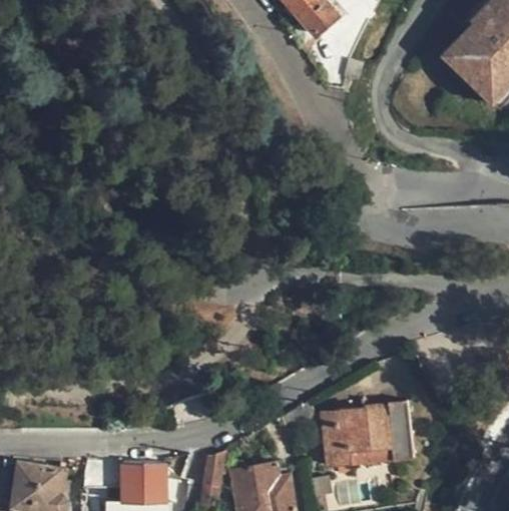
[(284,0),(313,31),(338,10),(329,0),(284,0)]
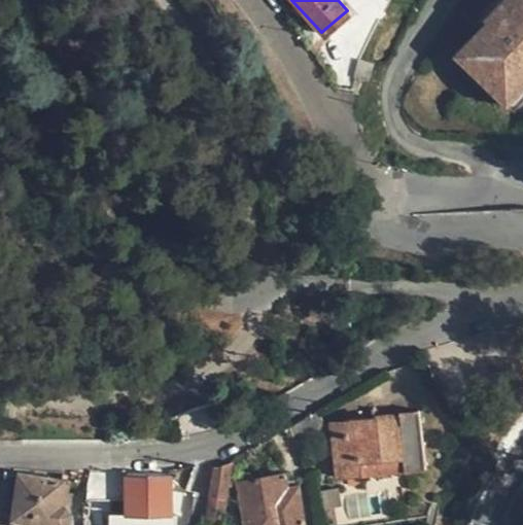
[(490,0),(483,14),(484,19),(452,53),(504,106),(522,86),(522,0),(490,0)]
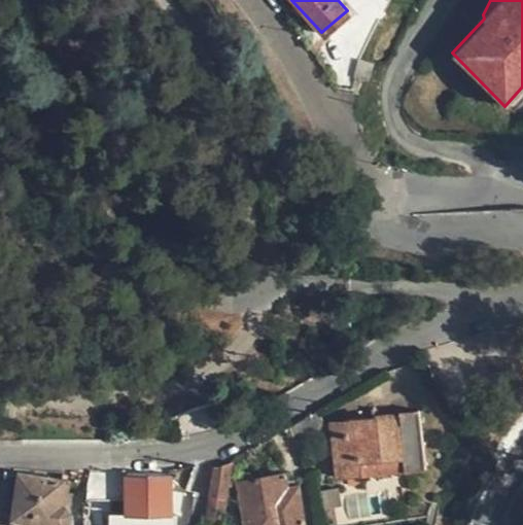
[(368,78),(372,61),(355,58),(351,76),(368,78)]
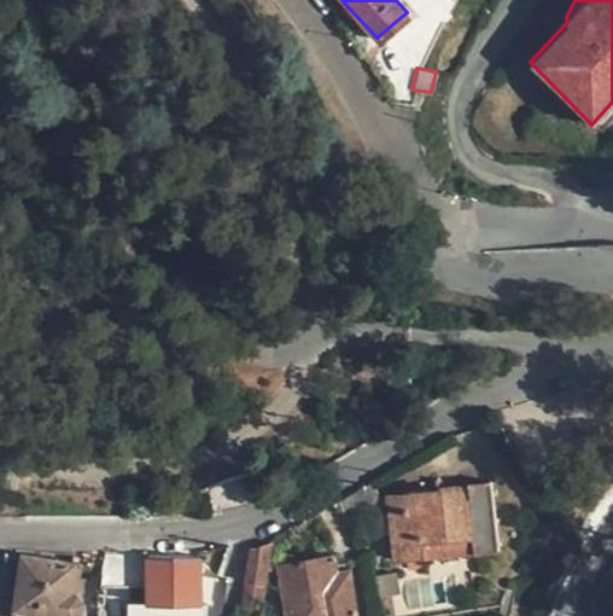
[(385,497),(393,562),(497,550),(489,483),(385,497)]
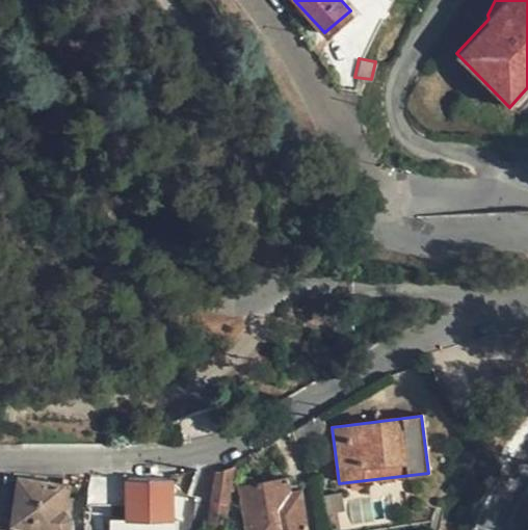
[(215,471),(206,528),(221,529),(225,529),(236,467),(215,471)]
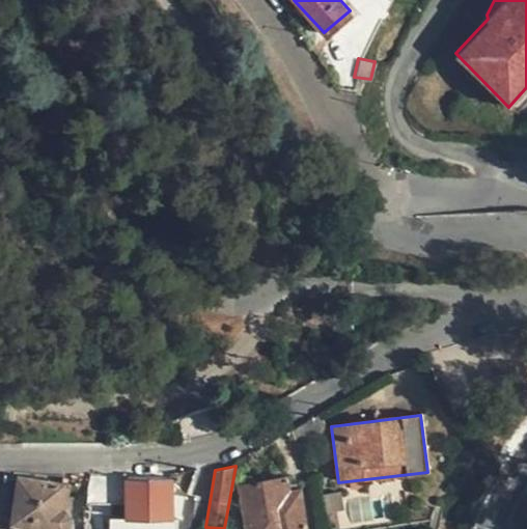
[(88,475),(87,486),(117,486),(117,476),(88,475)]
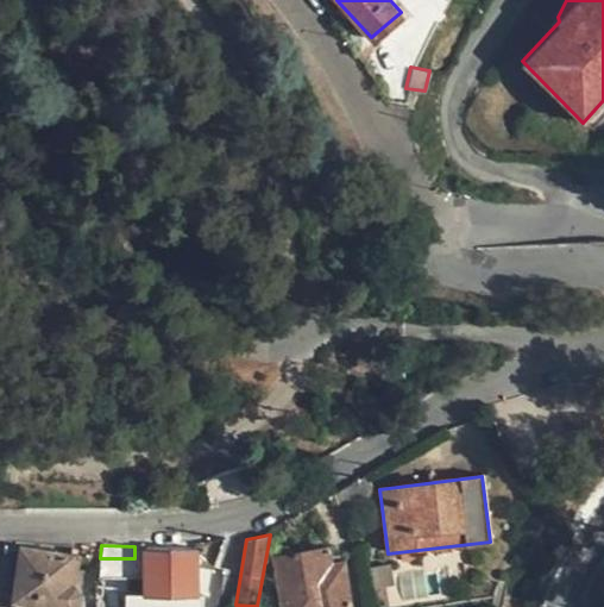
[(140,546),(142,598),(197,598),(197,545),(140,546)]
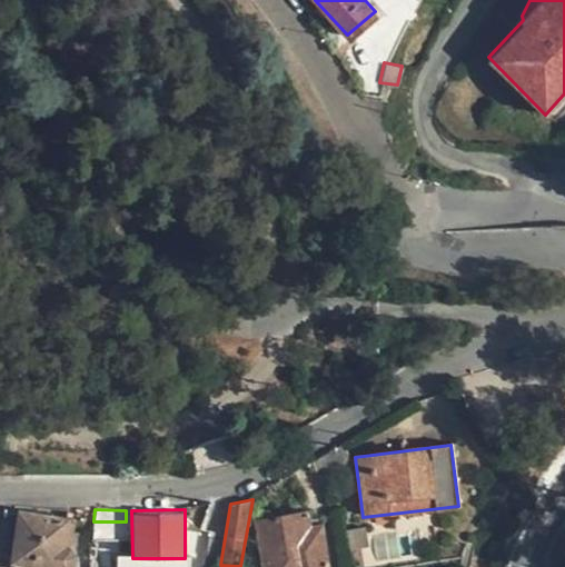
[(19,511),(10,560),(13,561),(12,566),(68,566),(73,564),(75,553),(68,546),(63,546),(67,519),(19,511)]
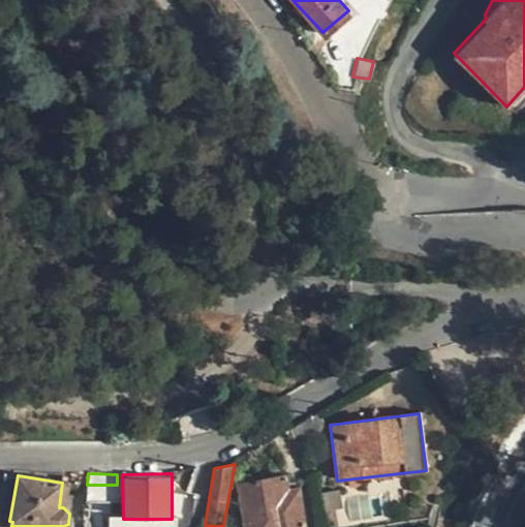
[(239,485),(246,526),(306,526),(300,487),(289,489),(287,476),(239,485)]
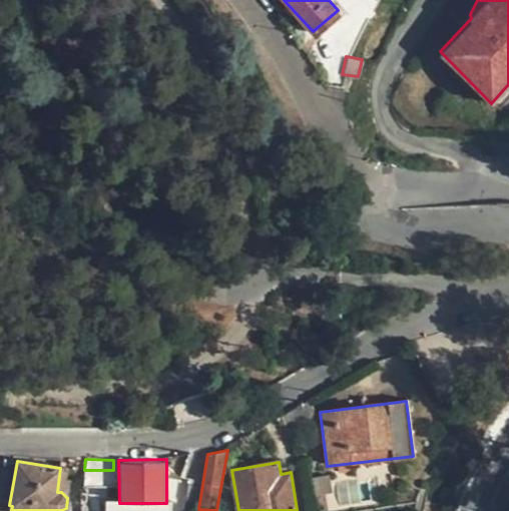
[(173,482),(167,510),(182,510),(188,485),(173,482)]
